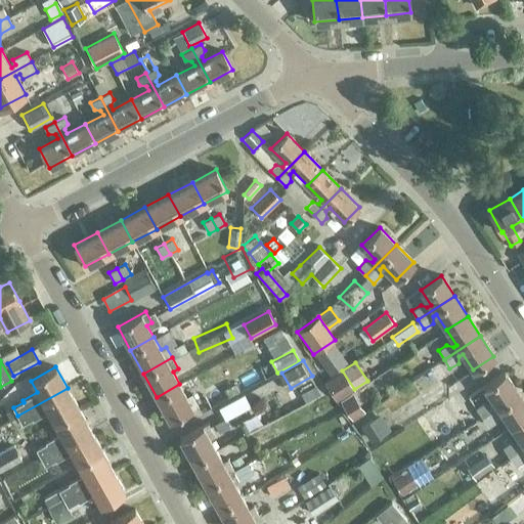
[(324,383),(337,401),(354,389),(342,370),(324,383)]
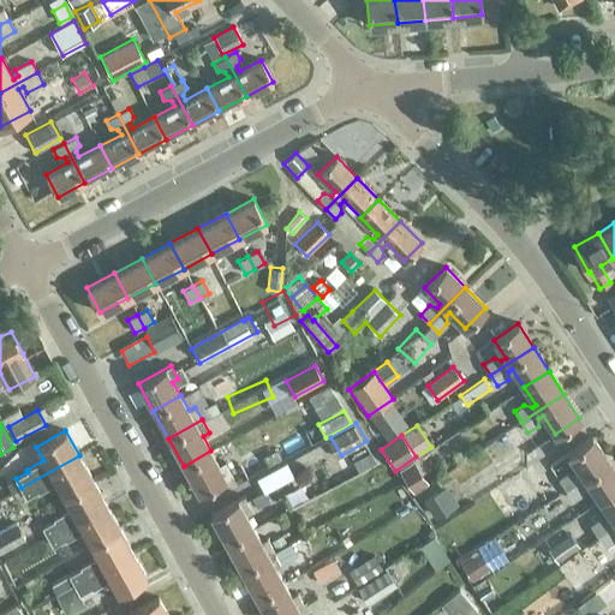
[(566,489),(608,460),(592,437),(567,454),(580,472),(575,475),(568,472),(559,479),(566,489)]
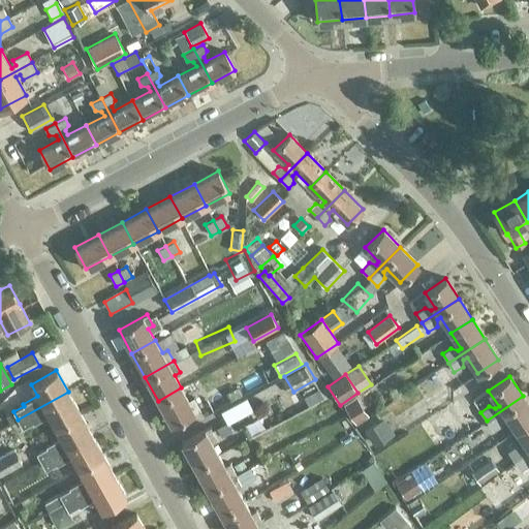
[(181,387),(158,401),(170,425),(194,411),(199,408),(193,397),(188,400),(181,387)]
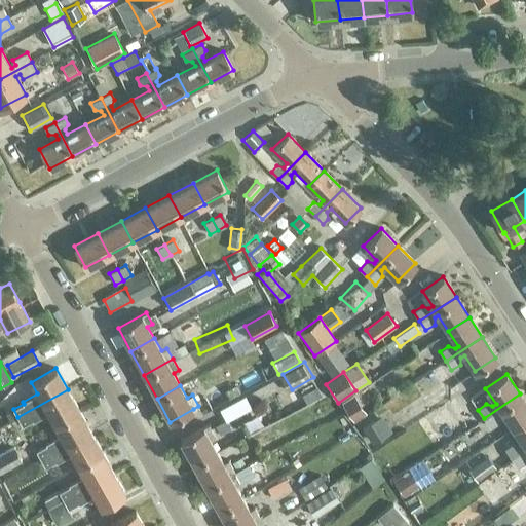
[(68,389),(17,417),(22,425),(32,420),(33,421),(48,413),(53,423),(79,410),(68,389)]
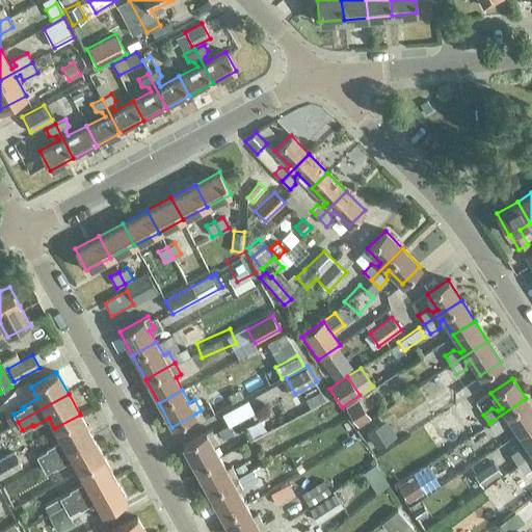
[(531,407),(526,398),(489,423),(496,432),(504,426),(504,420),(508,418),(519,432),(531,423),(531,407)]
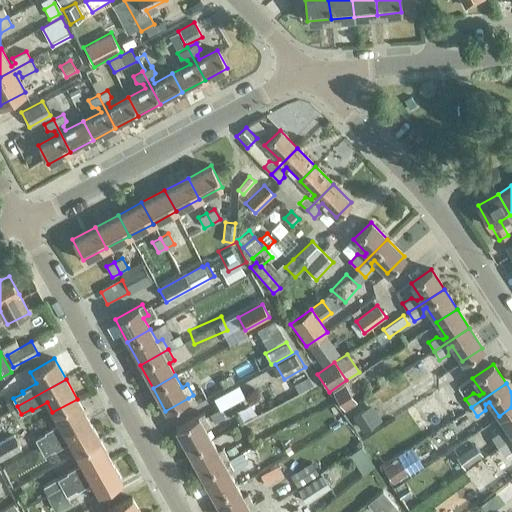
[(357,402),(344,384),(332,392),(344,411),(357,402)]
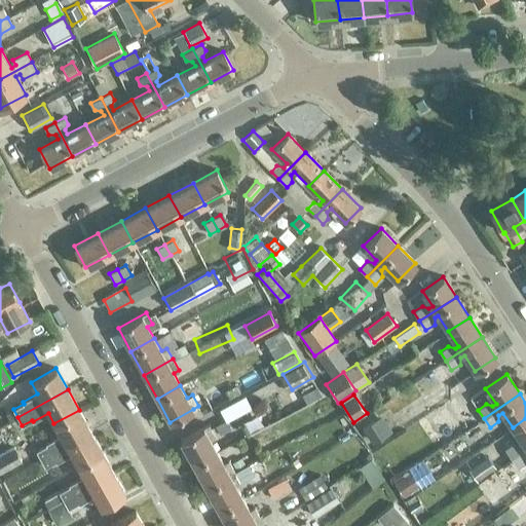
[(79,410),(53,423),(60,436),(45,444),(46,445),(36,451),(40,458),(90,430),(79,410)]
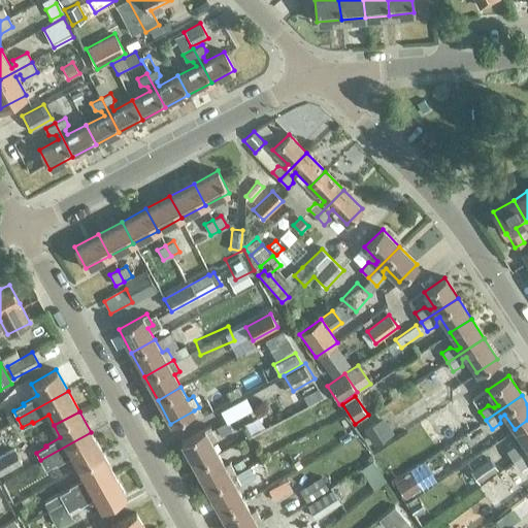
[(378,420),(363,430),(373,446),(389,435),(378,420)]
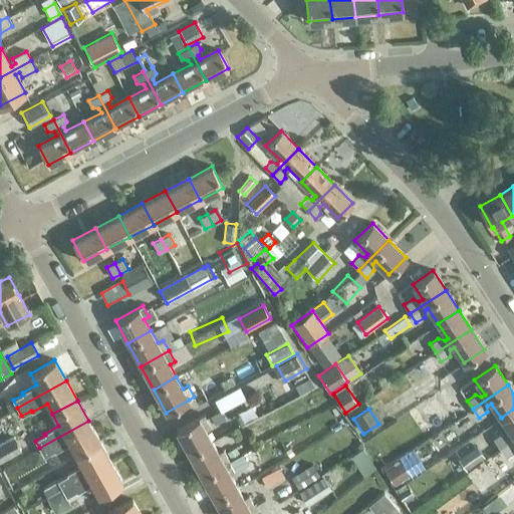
[(513,409),(501,418),(511,433),(508,436),(502,433),(493,439),(499,448),(513,437),(513,409)]
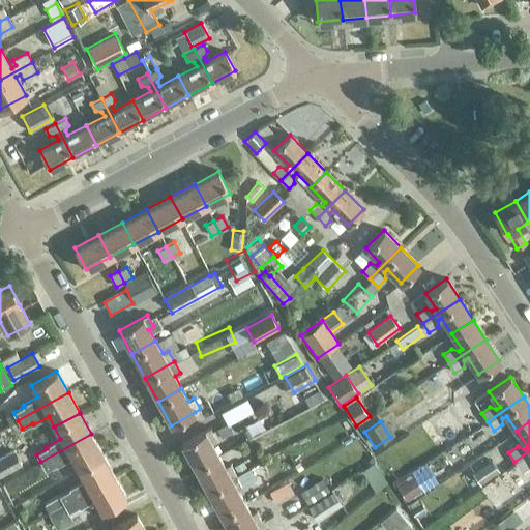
[(228,423),(217,429),(222,437),(233,431),(229,422),(228,423)]
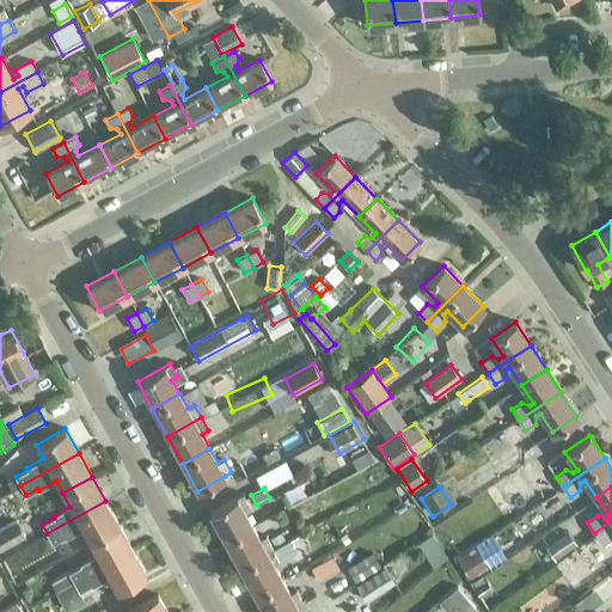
[(225,539),(251,524),(244,510),(250,507),(243,494),(237,497),(209,512),(225,539)]
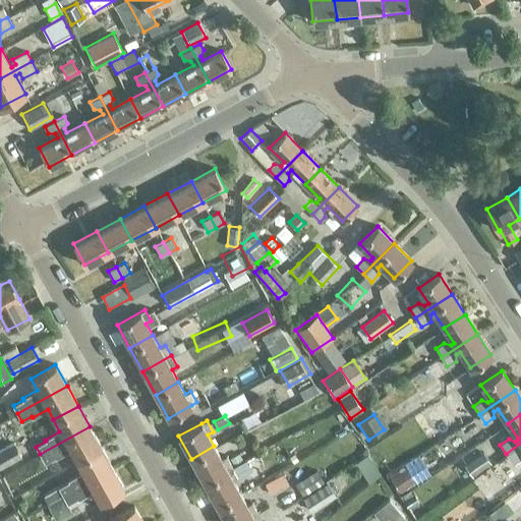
[(101,447),(90,426),(40,454),(45,462),(55,457),(56,458),(70,450),(76,461),(101,447)]
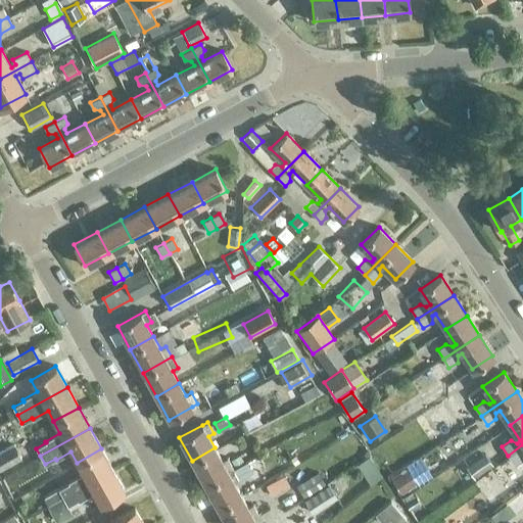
[(390,432),(377,440),(393,465),(407,456),(390,432)]
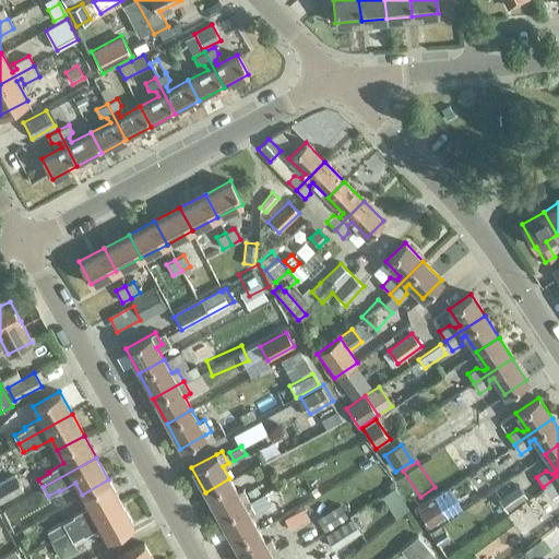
[(0,483),(0,503),(24,490),(15,475),(0,483)]
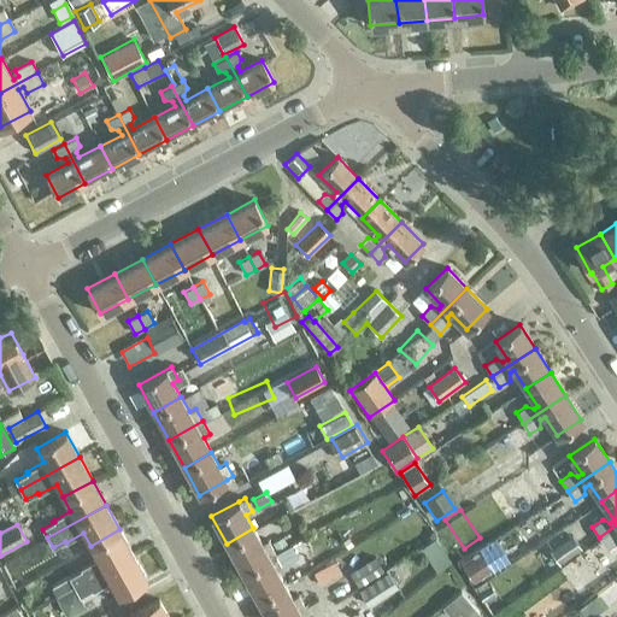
[(616,524),(599,538),(606,548),(616,541),(616,533),(616,524)]
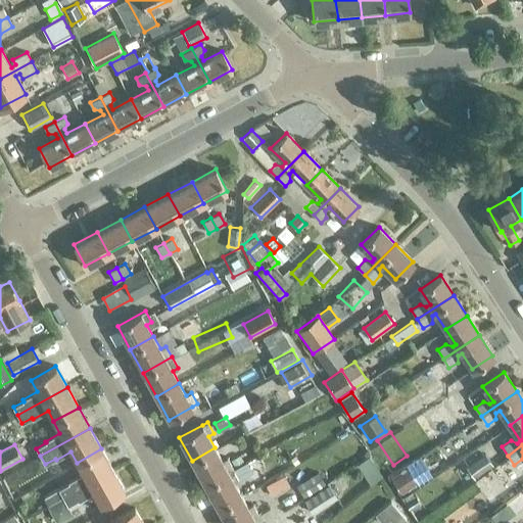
[(215,447),(192,461),(204,484),(233,469),(227,458),(222,461),(215,447)]
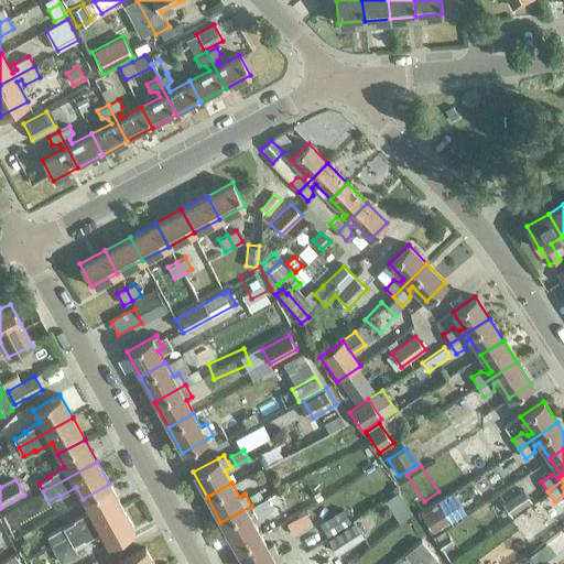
[(109,484),(83,499),(89,511),(73,520),(74,521),(63,528),(68,537),(122,507),(109,484)]
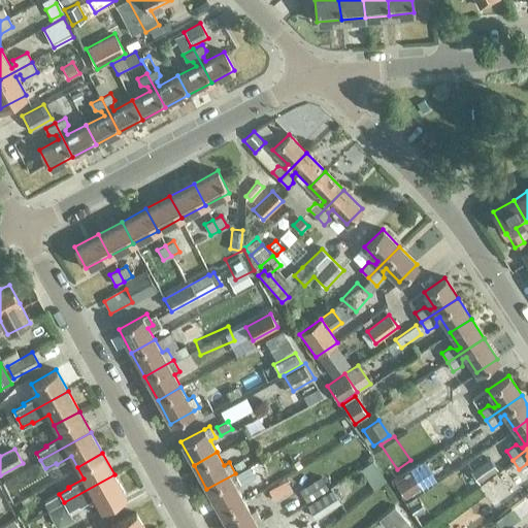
[(248,466),(241,455),(231,460),(237,471),(248,466)]
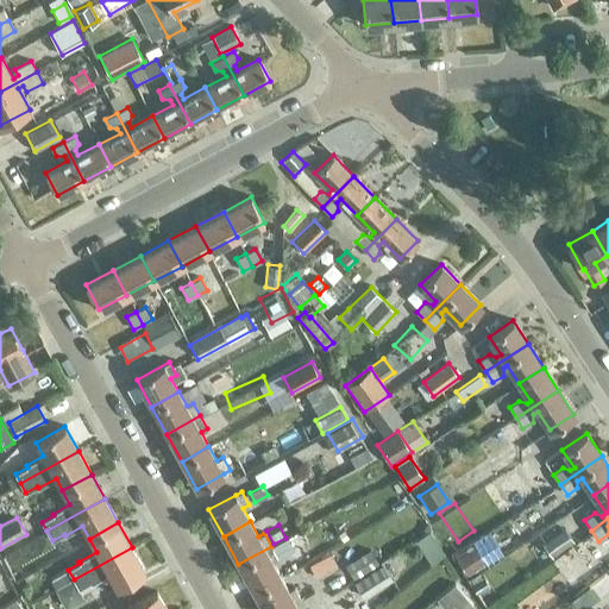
[(482,533),(495,551),(504,544),(491,526),(482,533)]
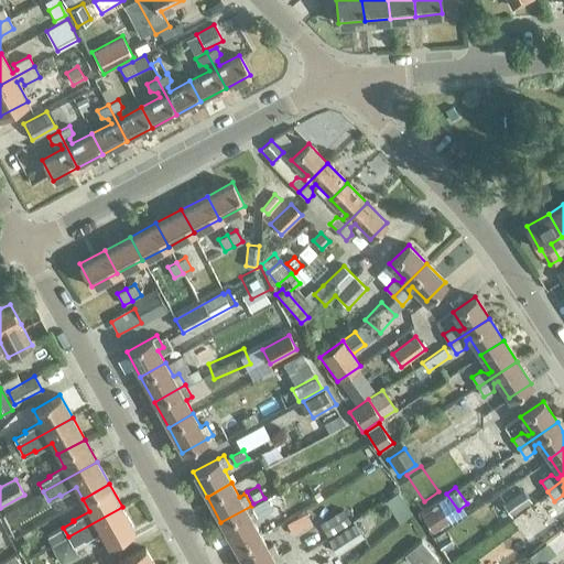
[(501,503),(510,517),(531,502),(522,489),(501,503)]
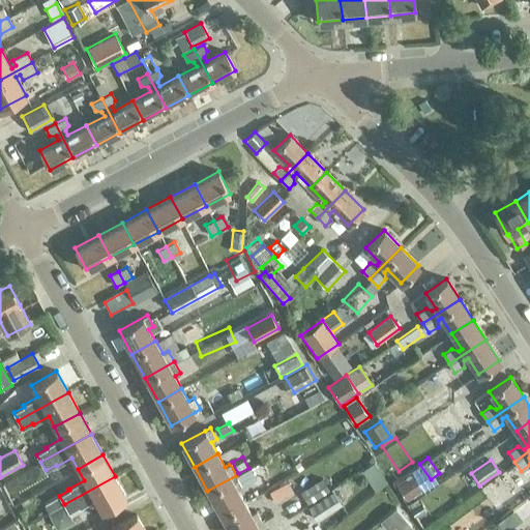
[(422,490),(412,473),(395,484),(406,500),(422,490)]
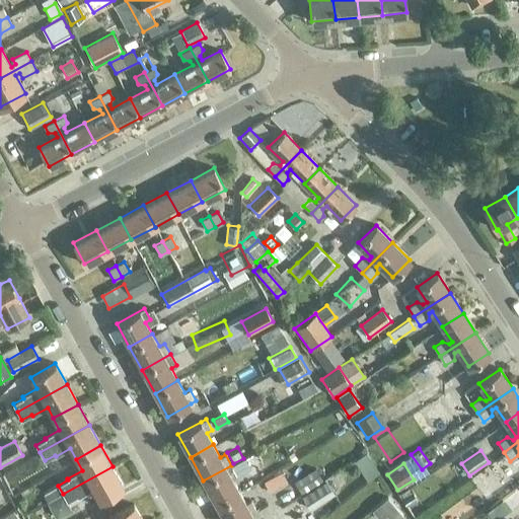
[(237,476),(231,465),(203,480),(216,504),(239,491),(232,478),(237,476)]
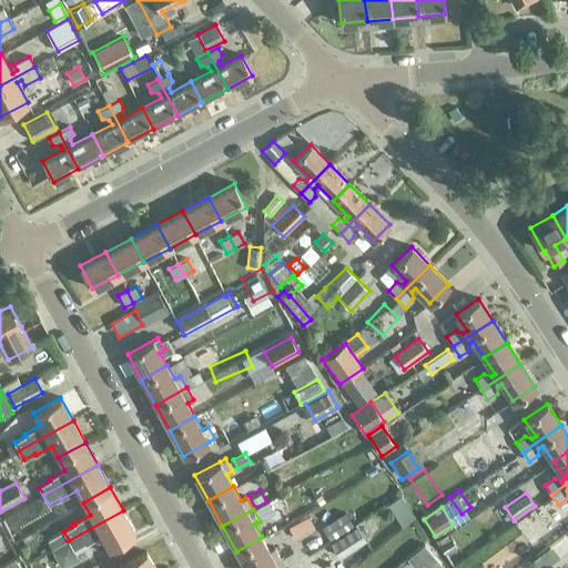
[(135,533),(123,510),(69,540),(73,548),(84,543),(85,544),(101,535),(108,547),(135,533)]
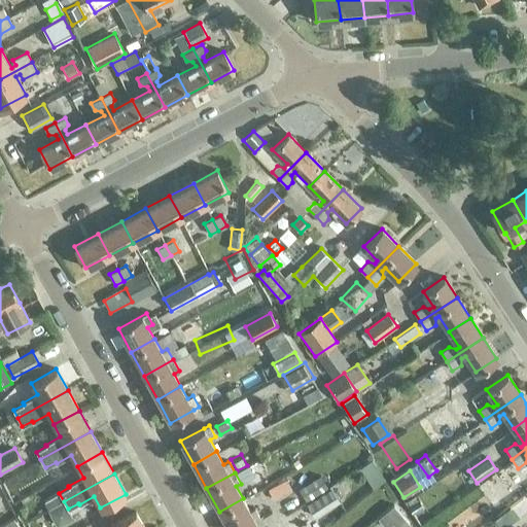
[(300,491),(306,502),(327,489),(320,477),(302,489),(300,491)]
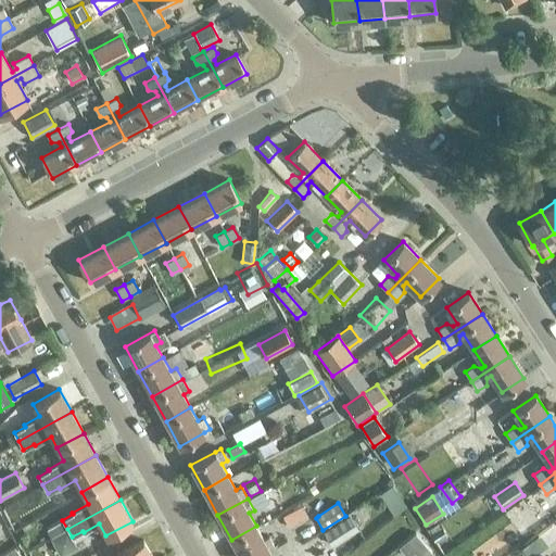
[(25,515),(30,528),(55,516),(50,504),(25,515)]
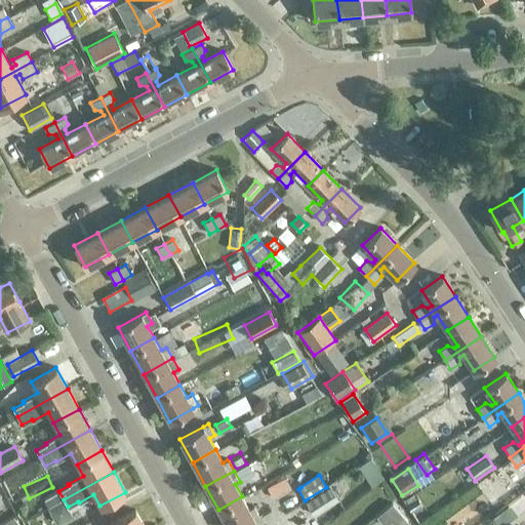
[(507,497),(524,485),(524,481),(522,476),(501,489),(507,497)]
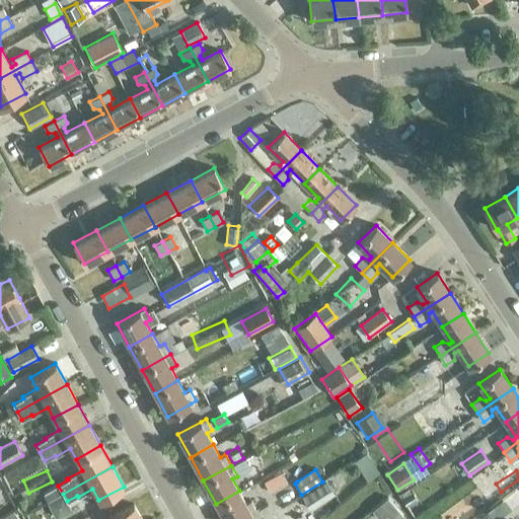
[(263,484),(268,492),(286,482),(281,472),(263,484)]
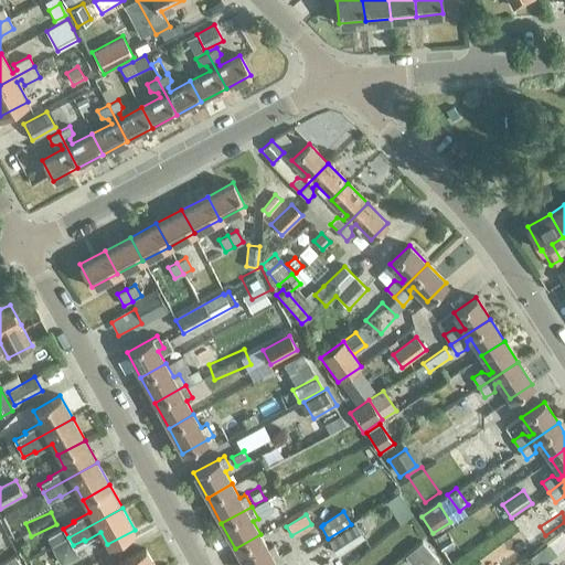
[(354,523),(331,539),(328,541),(337,555),(364,537),(354,523)]
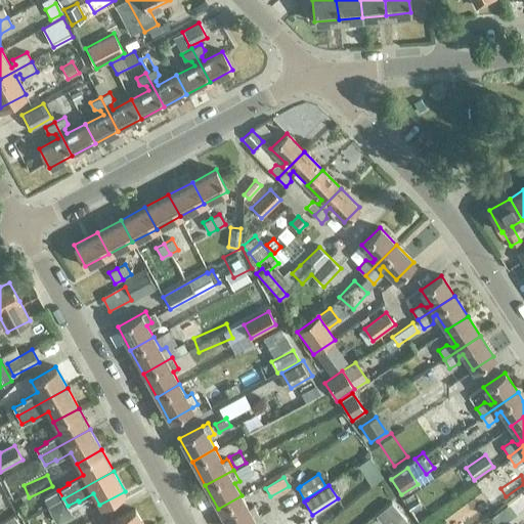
[(58,490),(43,498),(48,507),(63,498),(58,490)]
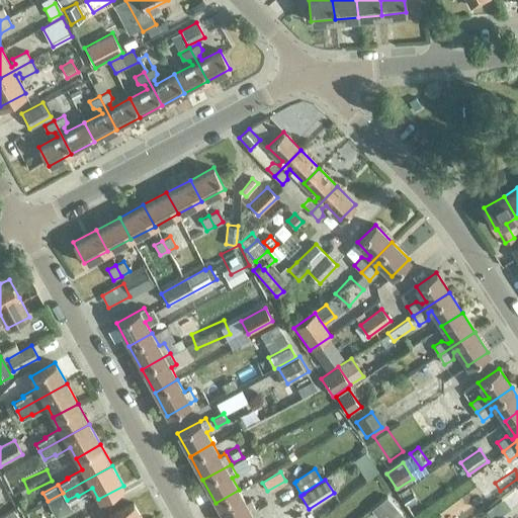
[(239,490),(216,503),(224,517),(243,517),(252,513),(256,510),(250,499),(245,502),(239,490)]
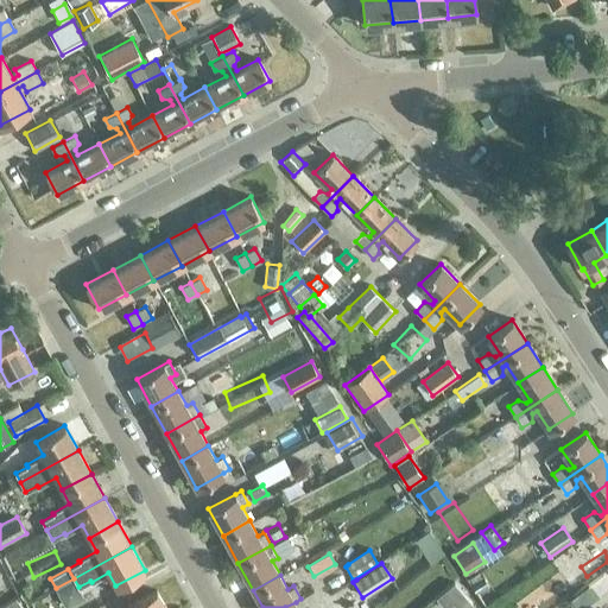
[(482,575),(469,583),(476,594),(489,584),(482,575)]
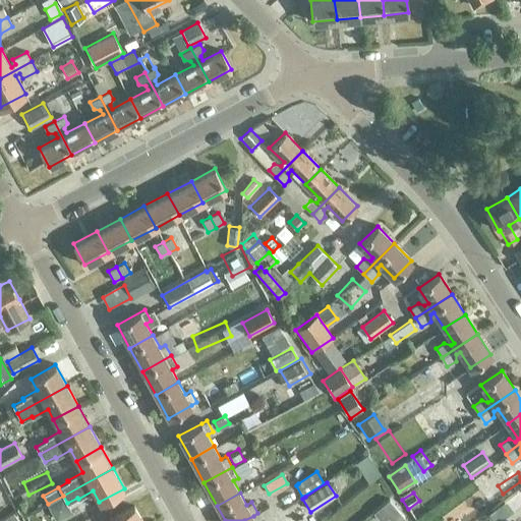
[(380,520),(382,520),(397,508),(389,499),(372,512),(380,520)]
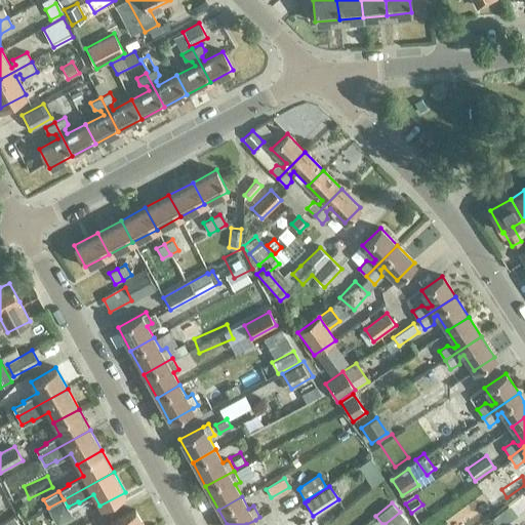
[(143,524),(134,510),(110,524),(143,524)]
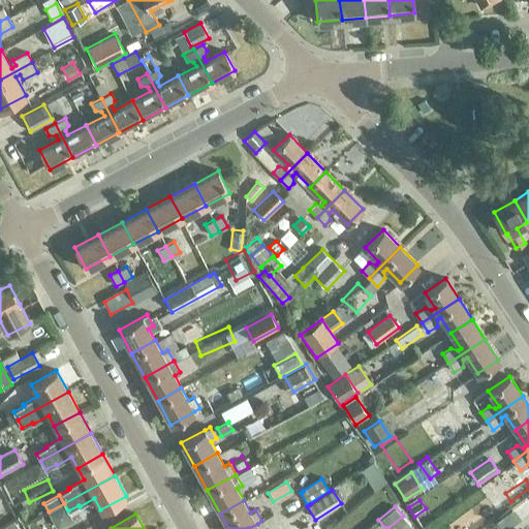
[(20,528),(13,520),(0,528),(20,528)]
